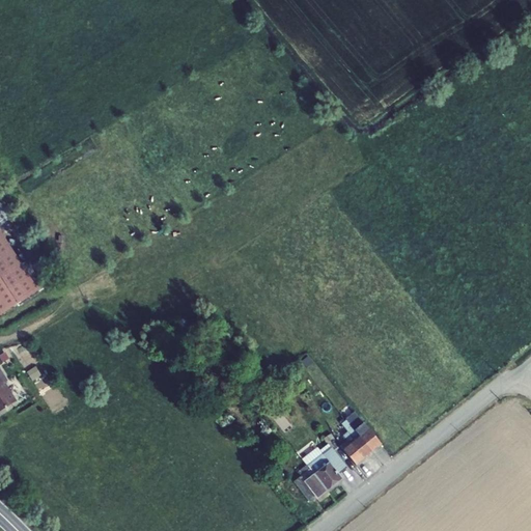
[(0,314),(38,290),(0,229),(0,314)]
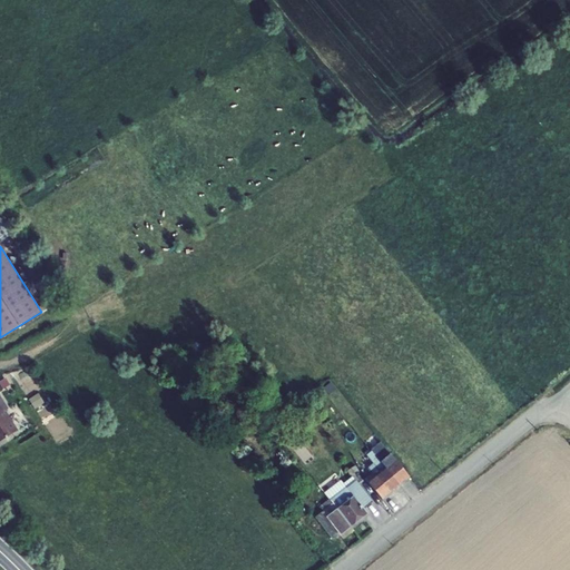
[(0,442),(18,431),(5,411),(8,410),(0,397),(0,442)]
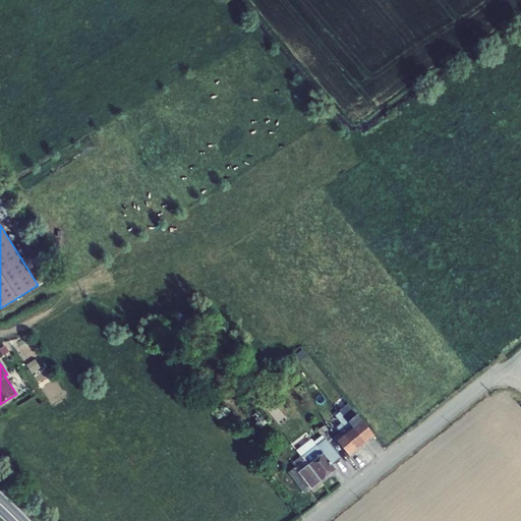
[(365,444),(374,437),(361,420),(357,423),(345,408),(344,409),(340,412),(365,444)]
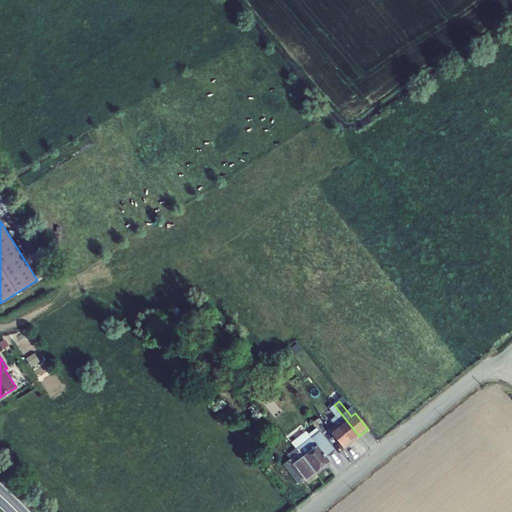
[(350,443),(359,436),(334,405),(333,406),(329,409),(335,417),(331,420),(335,424),(328,430),(329,431),(343,449),(350,443)]
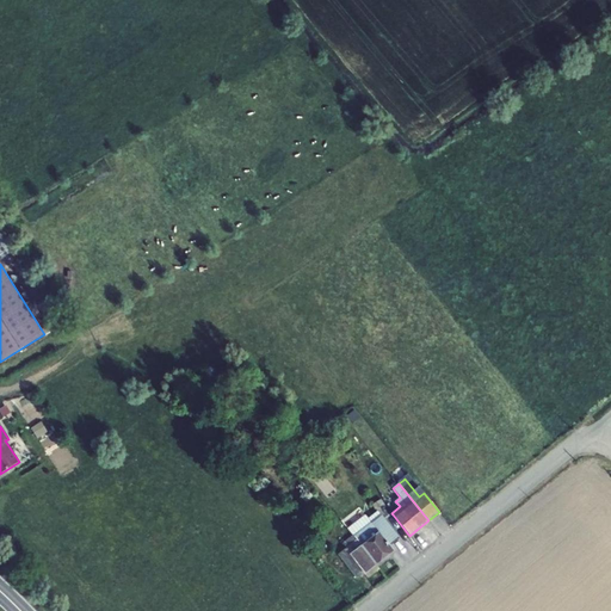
[(376,565),(394,550),(390,545),(400,538),(381,514),(371,523),(355,536),(357,539),(376,565)]
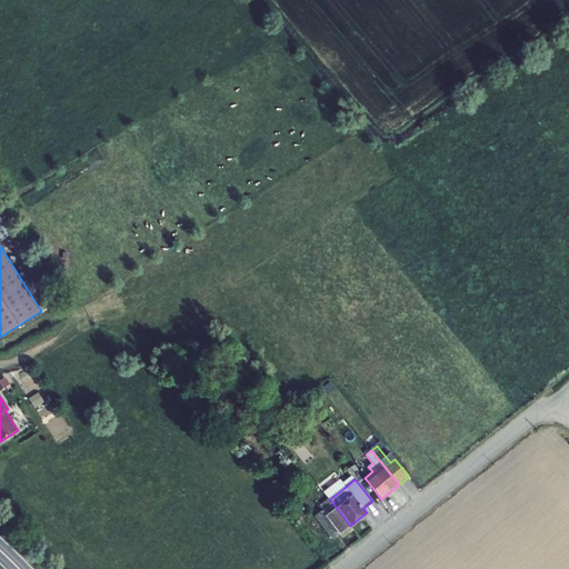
[(320,495),(326,501),(329,498),(327,495),(323,491),(320,495)]
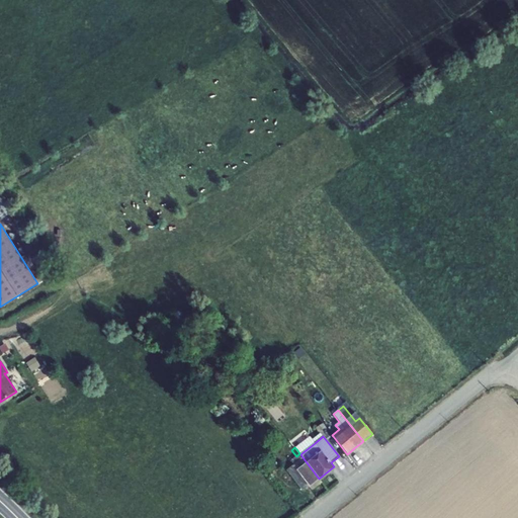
[(289,461),(292,465),(303,457),(300,454),(299,453),(296,456),(289,461)]
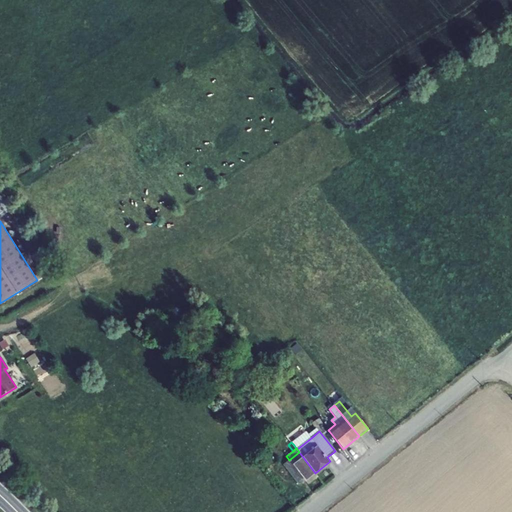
[(299,485),(315,473),(299,452),(289,460),(283,464),(299,485)]
